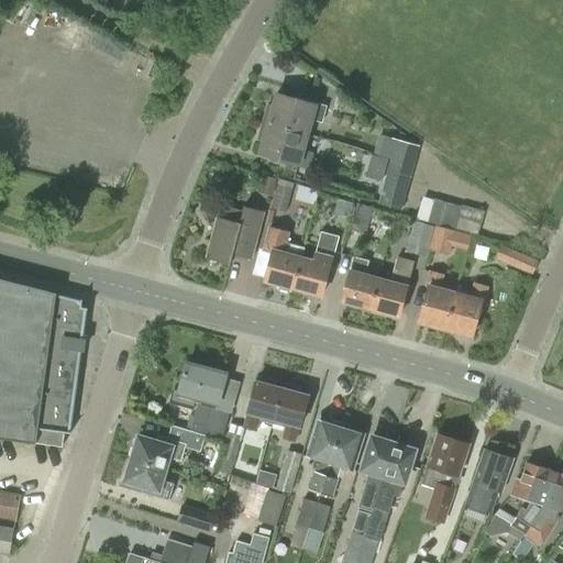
[(276,95),(267,124),(307,135),(310,120),(321,123),(326,109),(276,95)]
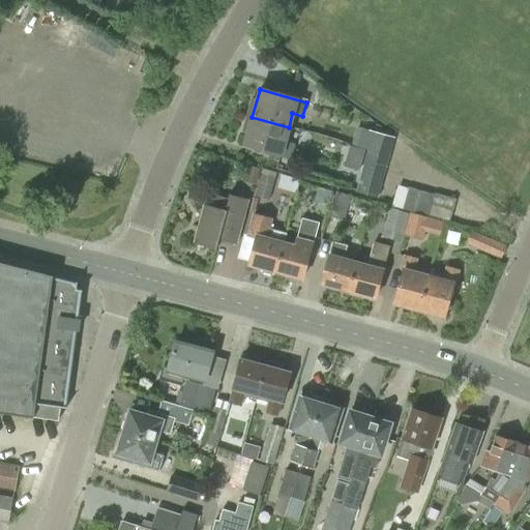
[(289,127),(252,117),(244,145),(291,157),(294,144),(285,142),(289,127)]
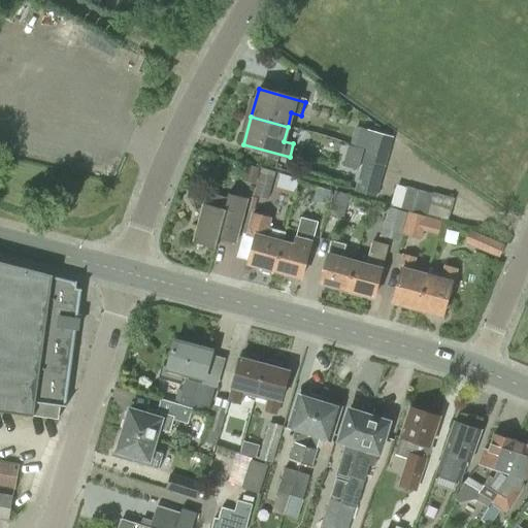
[(370,131),(365,149),(388,155),(393,137),(370,131)]
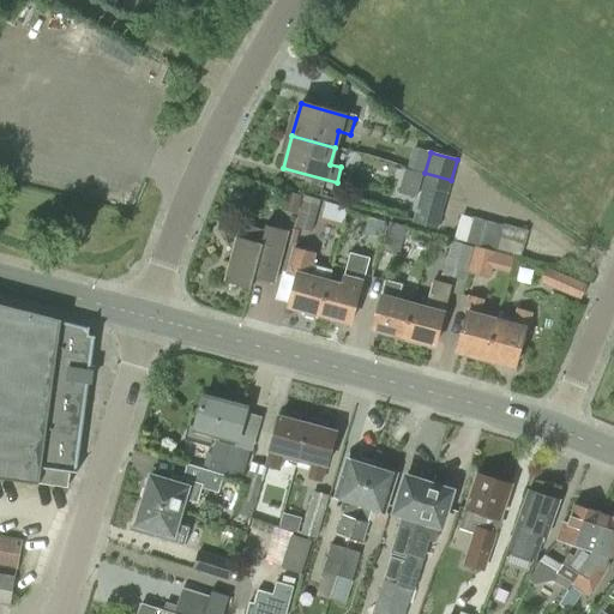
[(425,173),(421,187),(447,194),(451,180),(425,173)]
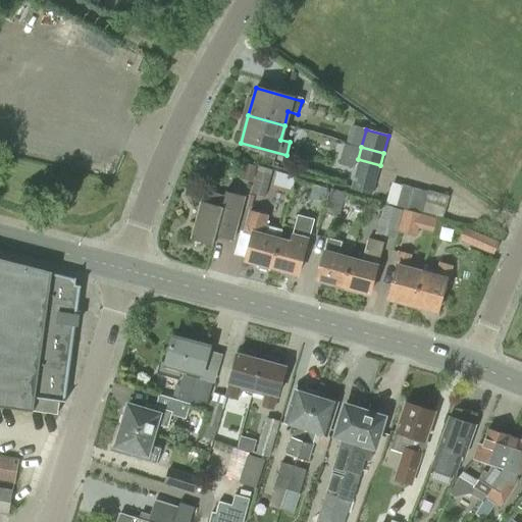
[(358,159),(355,171),(377,177),(380,165),(358,159)]
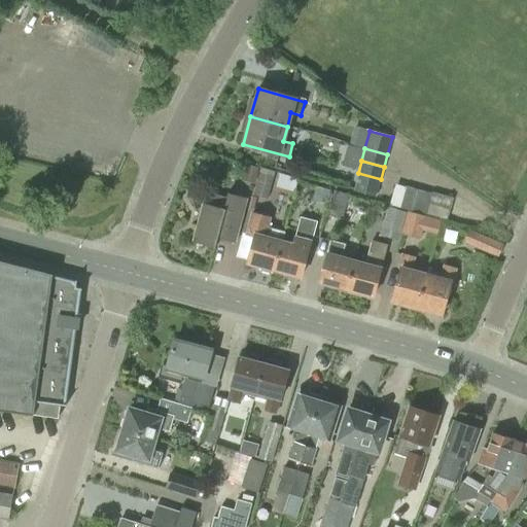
[(245,165),(241,181),(254,184),(258,168),(245,165)]
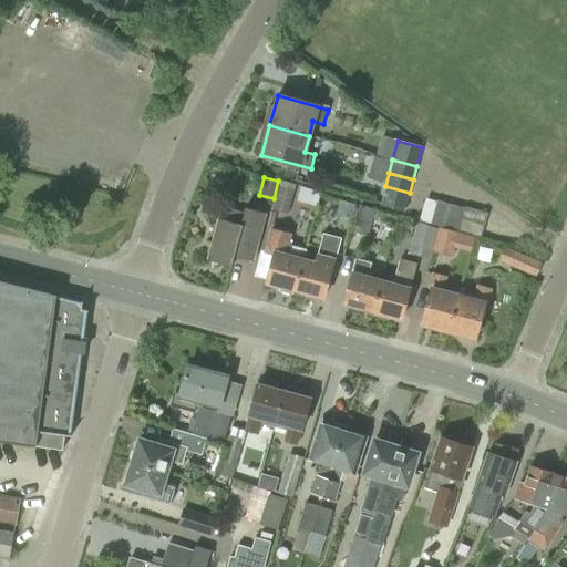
[(410,193),(385,186),(380,205),(404,213),(410,193)]
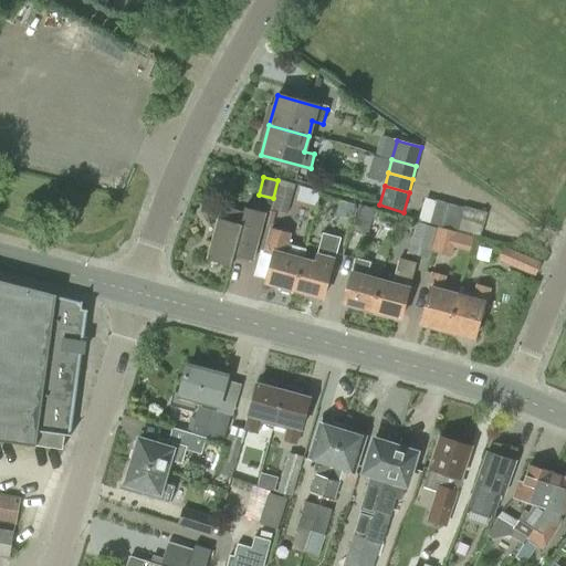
[(293,190),(279,187),(272,210),(287,215),(293,190)]
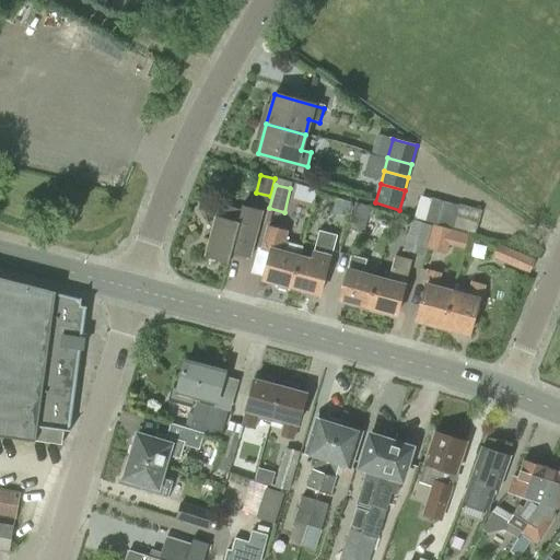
[(424,221),(438,225),(444,201),(431,198),(431,199),(424,221)]
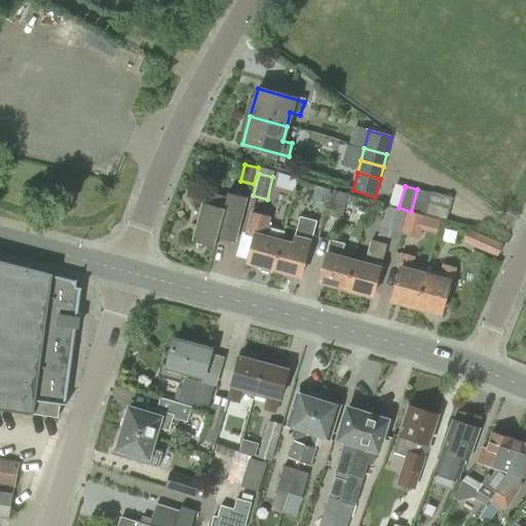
[(424,214),(427,202),(429,193),(417,189),(411,212),(421,215),(421,213),(424,214)]
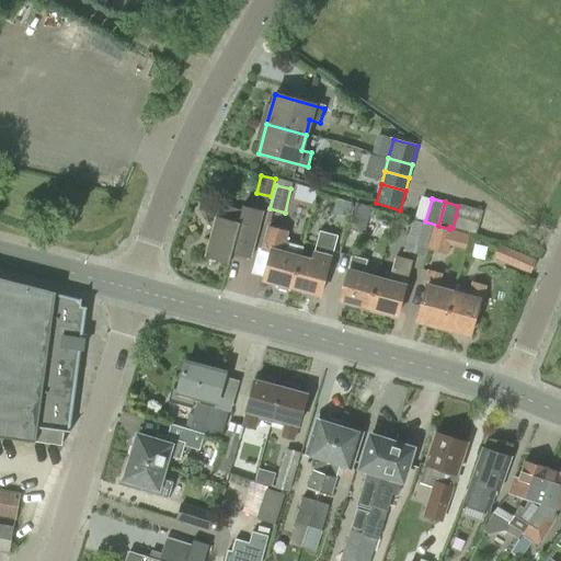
[(348,230),(364,235),(370,207),(355,203),(348,230)]
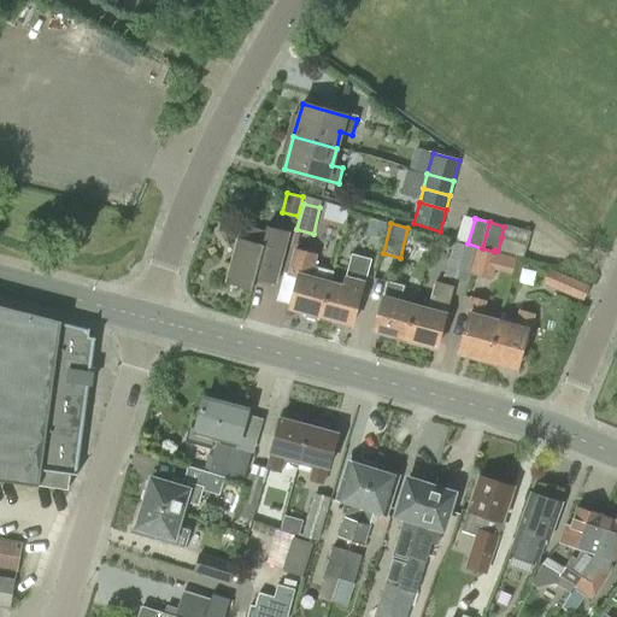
[(268,225),(263,244),(239,236),(225,281),(252,288),(254,277),(275,283),(289,231),(268,225)]
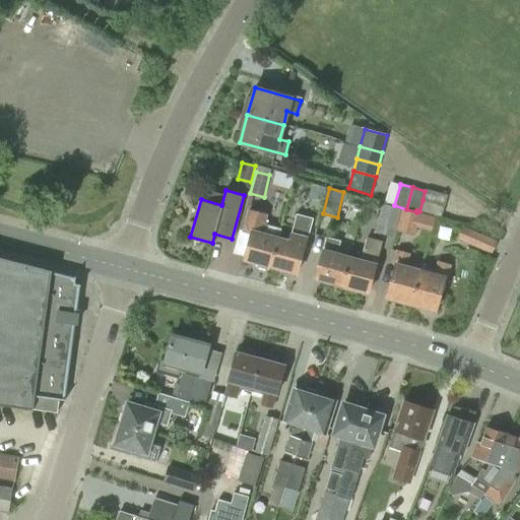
[(426,190),(425,191),(423,200),(444,206),(447,196),(426,190)]
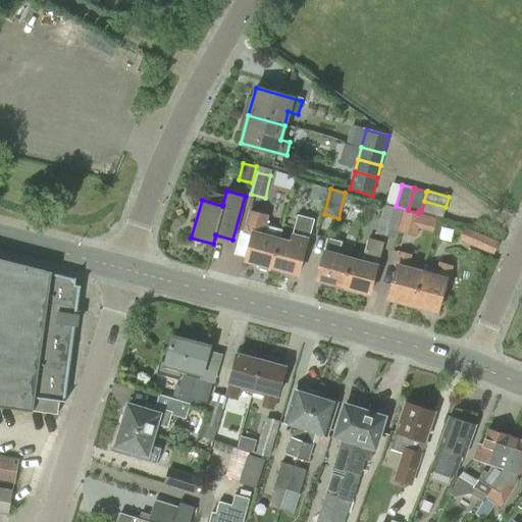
[(424,201),(421,212),(442,218),(446,207),(424,201)]
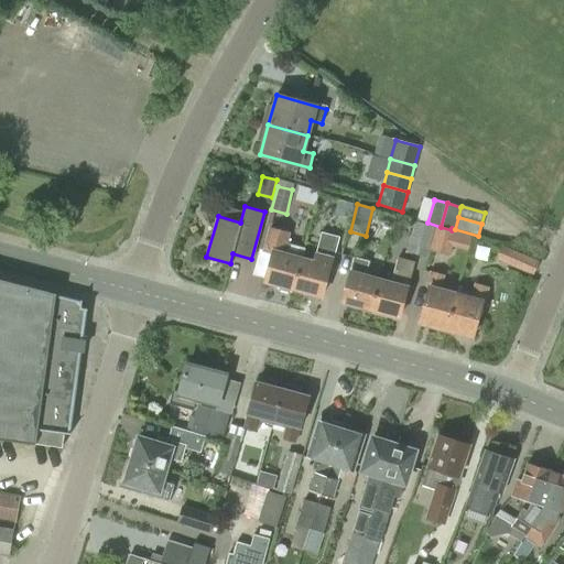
[(405,252),(426,258),(434,227),(414,221),(405,252)]
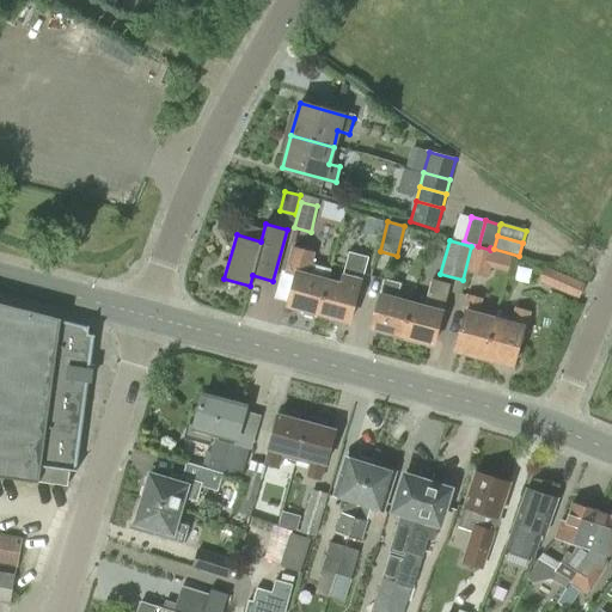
[(316,312),(318,313),(326,281),(307,275),(313,252),(292,246),(285,270),(295,274),(287,304),(303,308),(304,312),(312,314),(316,312)]
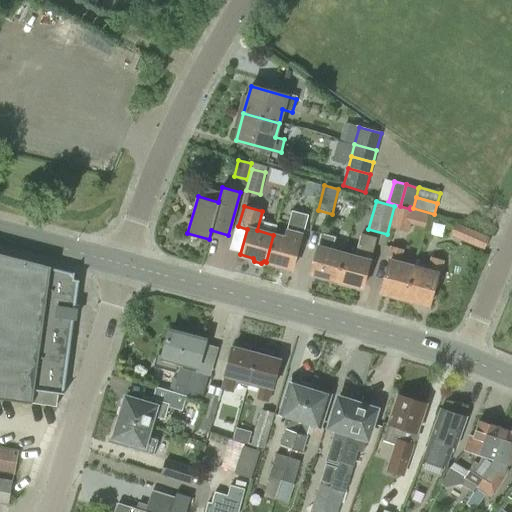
[(394,206),(387,234),(387,235),(389,227),(408,233),(413,211),(394,206)]
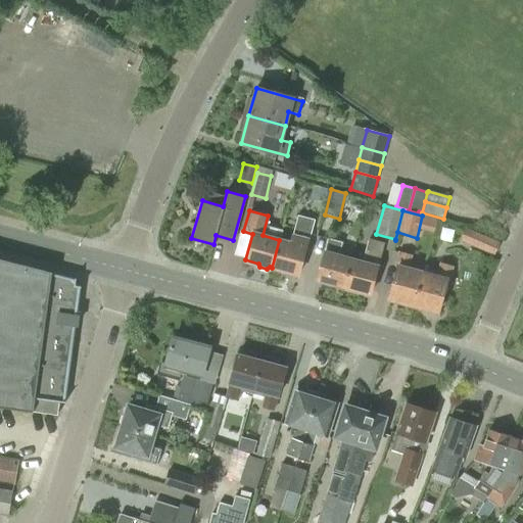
[(279,240),(272,268),(297,275),(313,220),(297,216),(290,243),(279,240)]
